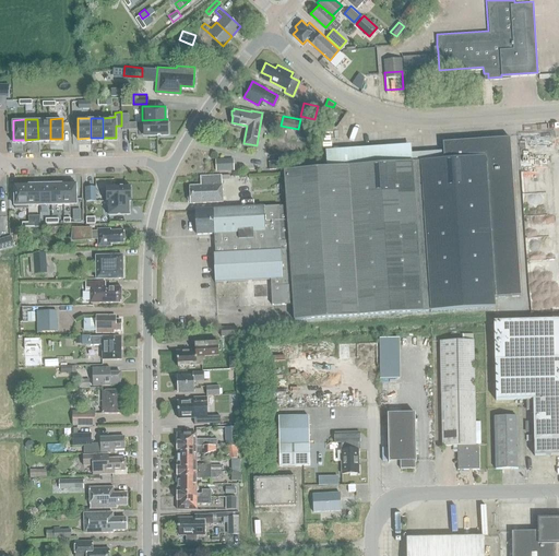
[(50,119),(37,119),(38,139),(50,139),(50,119)]
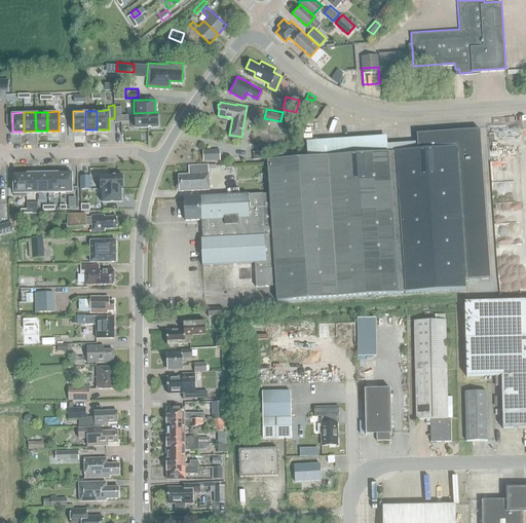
[(134,113),(136,113),(136,125),(157,124),(157,112),(134,113)]
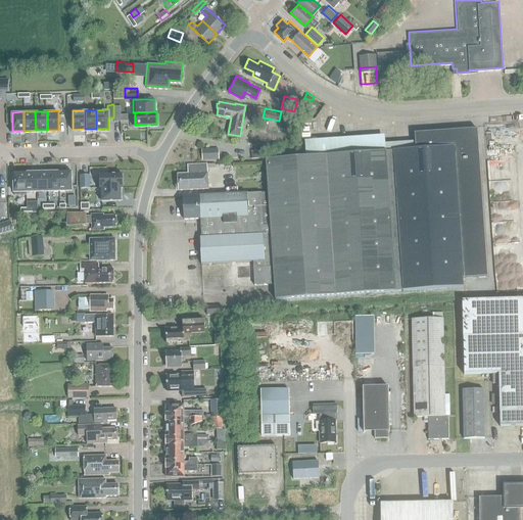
[(271,230),(251,232),(252,257),(254,282),(274,281),(275,296),(403,288),(464,284),(463,276),(486,274),(477,127),(414,131),(415,146),(267,156),(269,189),(271,230)]
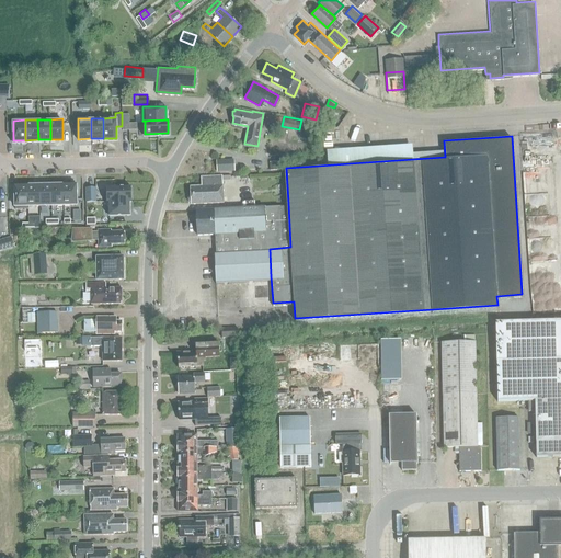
[(235,169),(235,157),(216,158),(217,170),(235,169)]
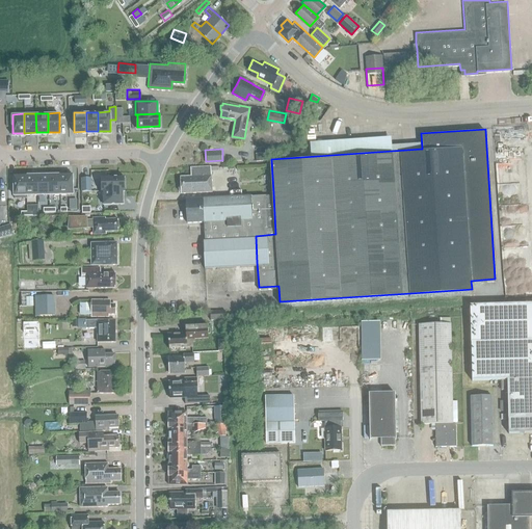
[(210,190),(210,164),(189,165),(190,175),(180,175),(180,184),(179,185),(179,188),(180,190),(180,192),(210,190)]
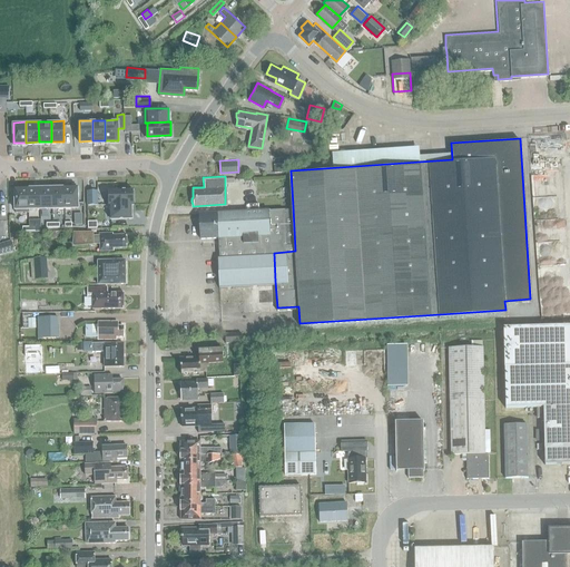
[(51,187),(40,188),(40,208),(52,208),(51,187)]
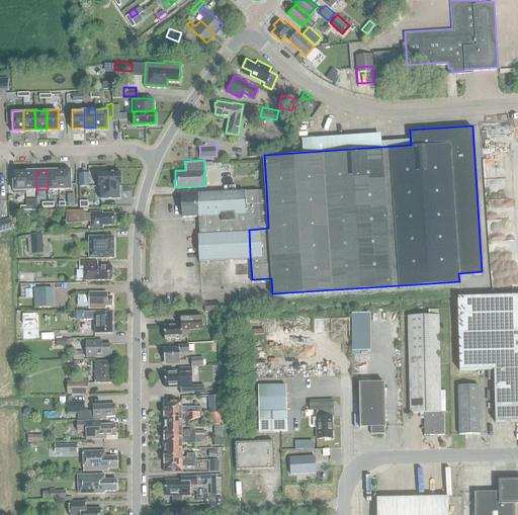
[(48,189),(59,188),(58,170),(47,170),(48,189)]
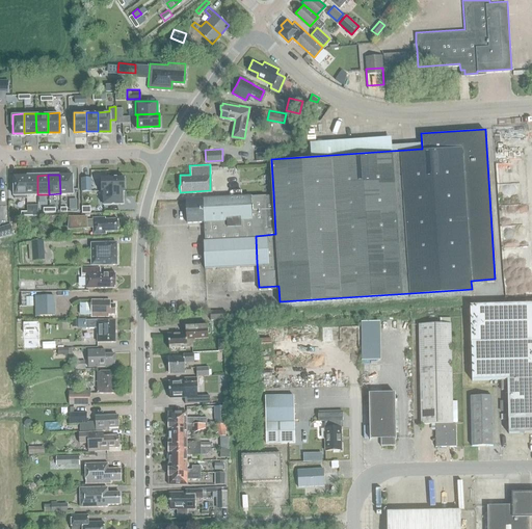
[(72,175),(59,175),(60,193),(73,193),(72,175)]
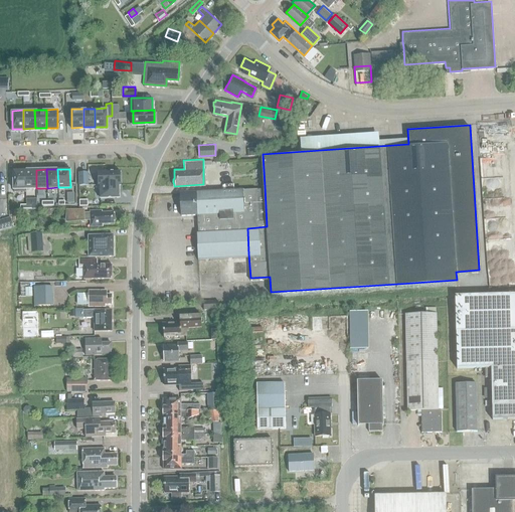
[(14,189),(25,188),(25,170),(13,171),(14,189)]
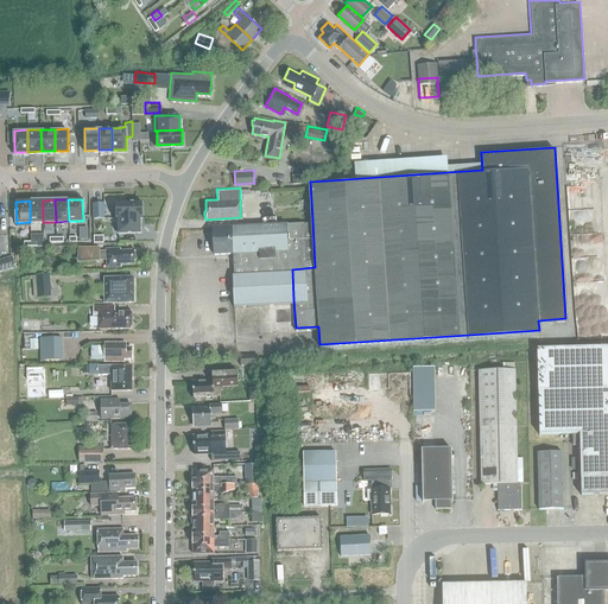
[(43,201),(30,201),(30,222),(43,222),(43,201)]
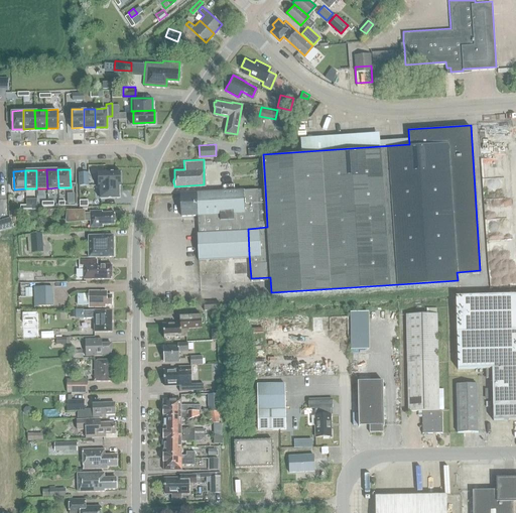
[(88,170),(79,170),(79,183),(88,183),(88,170)]
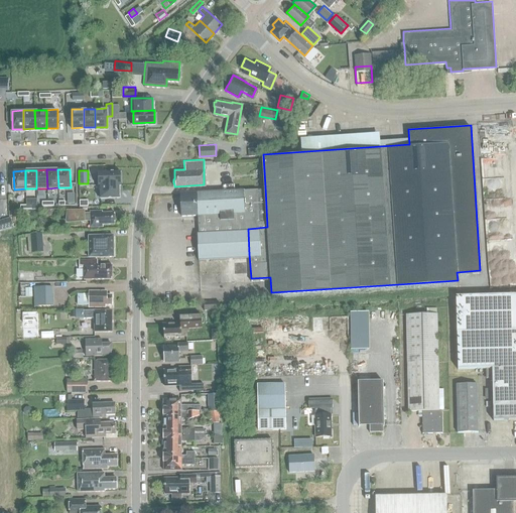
[(100,183),(119,183),(120,183),(119,171),(99,171),(99,183),(100,183)]
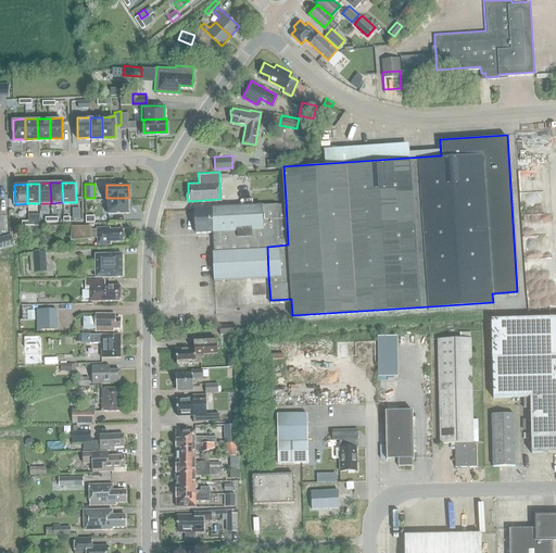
[(128,198),(108,198),(109,212),(128,211),(128,198)]
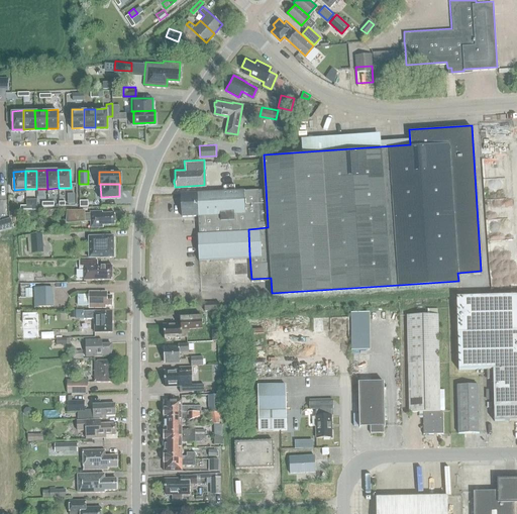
[(257,187),(180,192),(181,194),(182,214),(198,213),(199,232),(197,232),(199,259),(249,254),(248,229),(268,227),(266,187),(257,187)]
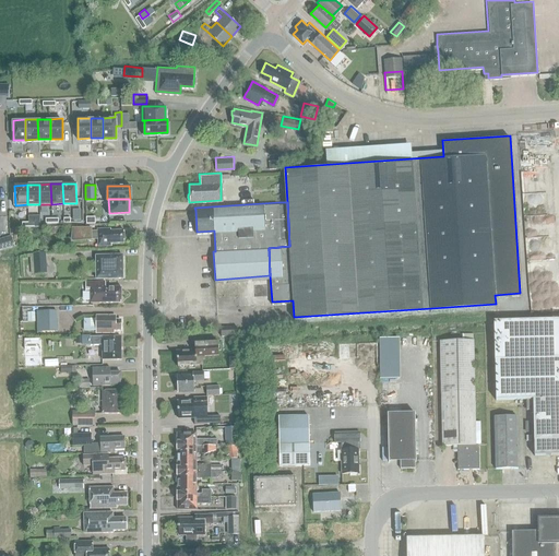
[(72,225),(71,240),(92,237),(97,237),(98,244),(111,243),(111,241),(123,240),(123,228),(109,228),(109,226),(97,226),(97,228),(92,228),(91,225),(76,225),(72,225)]
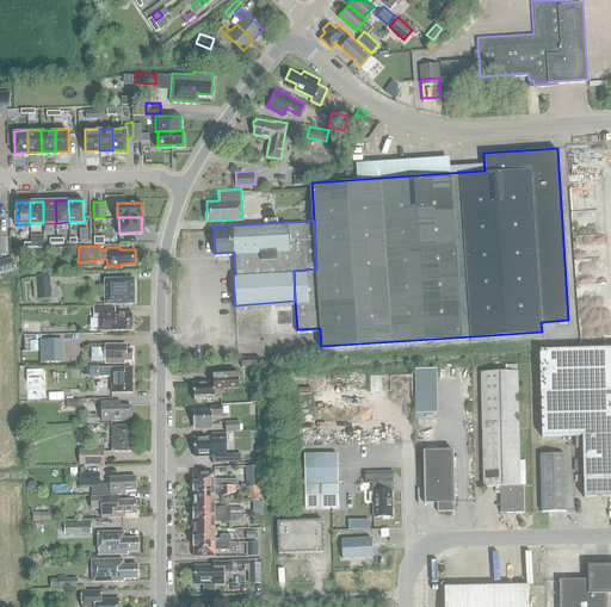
[(14,265),(12,255),(0,259),(0,264),(1,270),(14,265)]
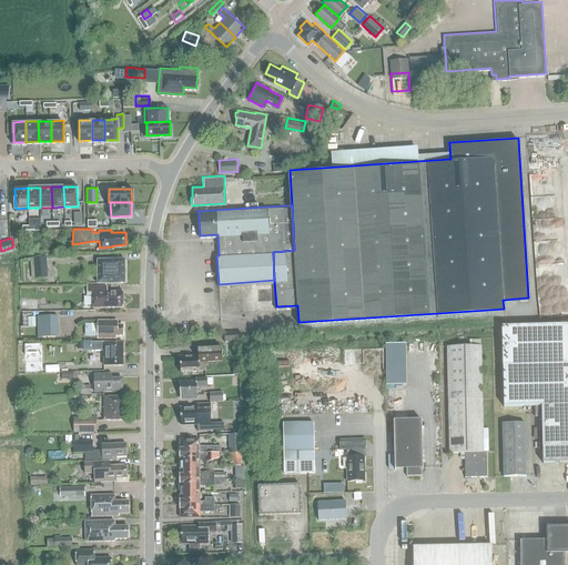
[(48,275),(47,254),(33,255),(34,276),(48,275)]
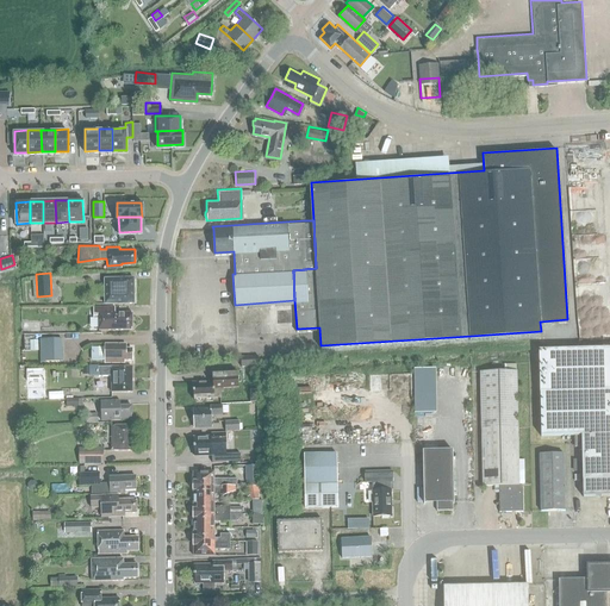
[(105,289),(105,301),(111,301),(132,300),(131,275),(104,275),(105,289)]
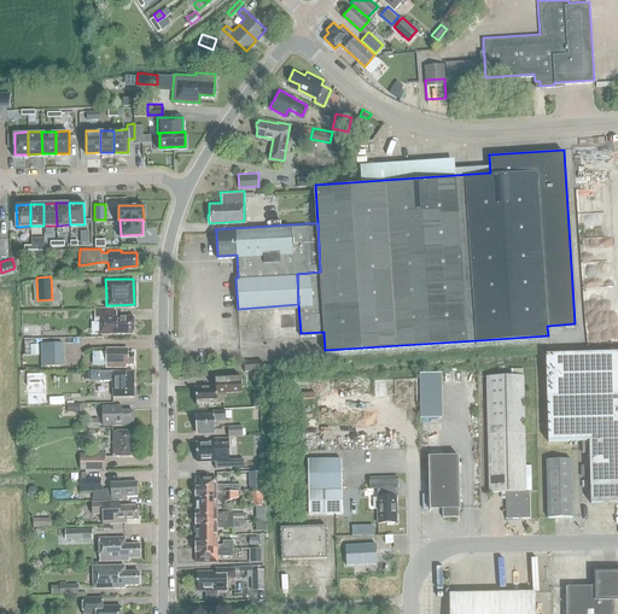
[(116,313),(115,307),(94,308),(94,317),(99,317),(100,331),(134,331),(133,313),(116,313)]
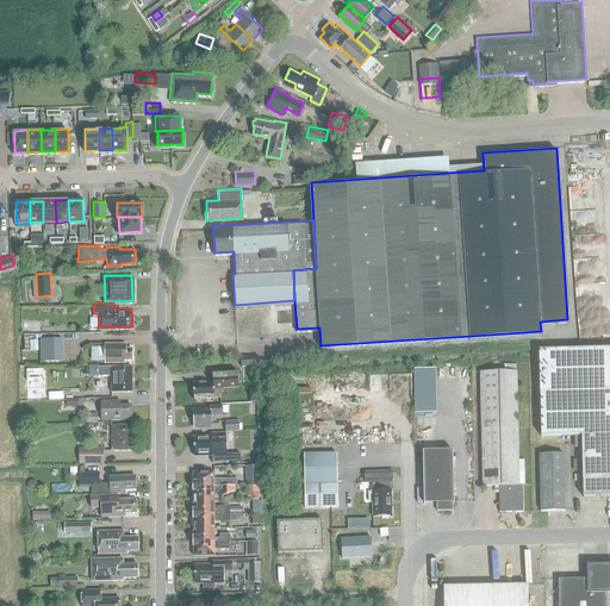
[(63,358),(62,336),(44,336),(45,360),(63,358)]
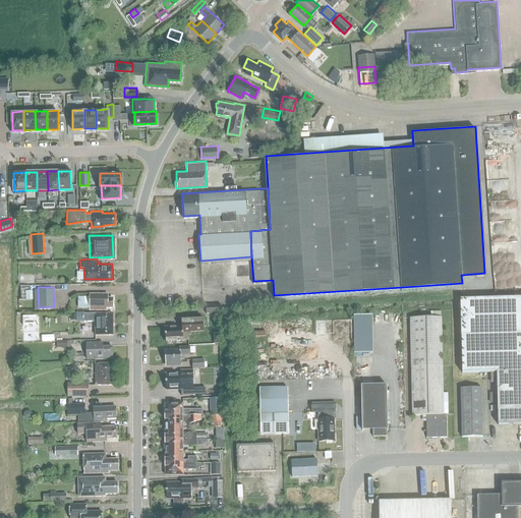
[(107,296),(107,292),(96,292),(89,292),(89,294),(77,294),(77,304),(90,304),(90,308),(96,308),(106,308),(106,305),(112,305),(112,296),(107,296)]
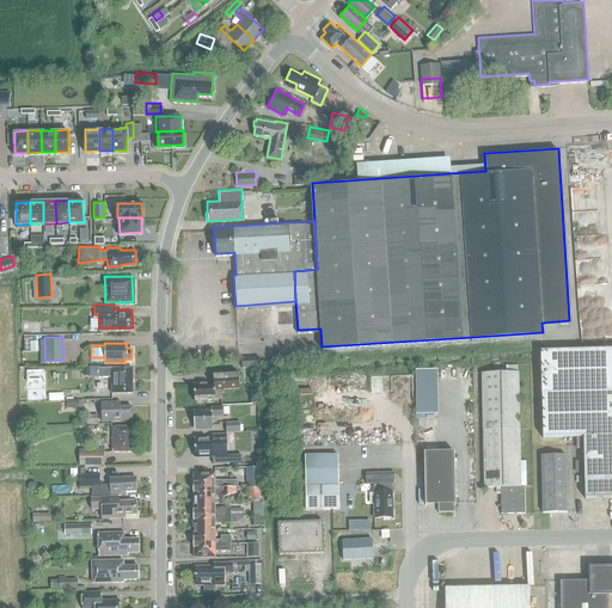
[(582,446),(583,496),(611,495),(611,345),(538,348),(540,435),(574,434),(575,446),(582,446)]
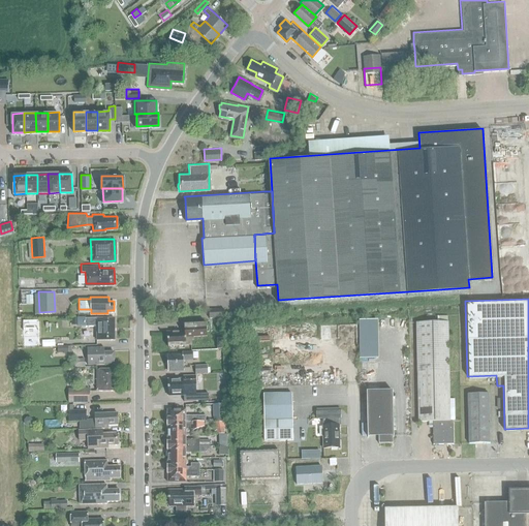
[(224,315),(224,307),(208,308),(209,316),(224,315)]
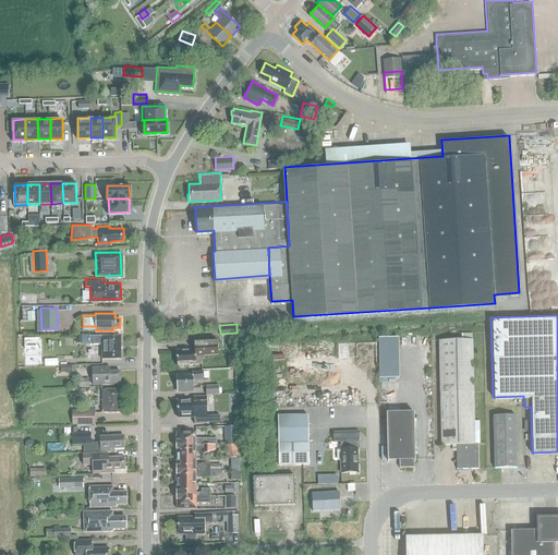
[(102,334),(102,333),(89,334),(89,342),(101,341),(101,356),(121,356),(121,334),(102,334)]
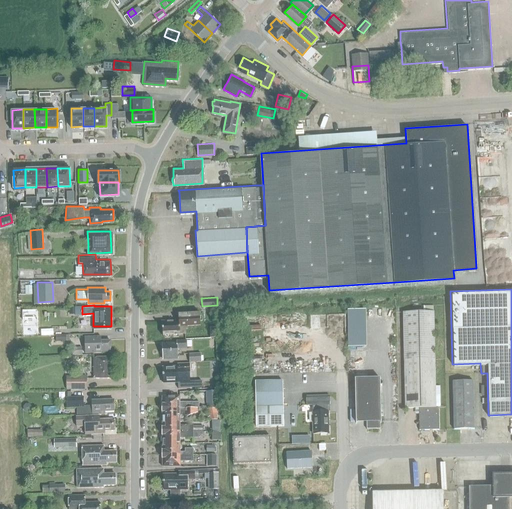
[(350,306),(350,342),(367,342),(367,306),(350,306)]
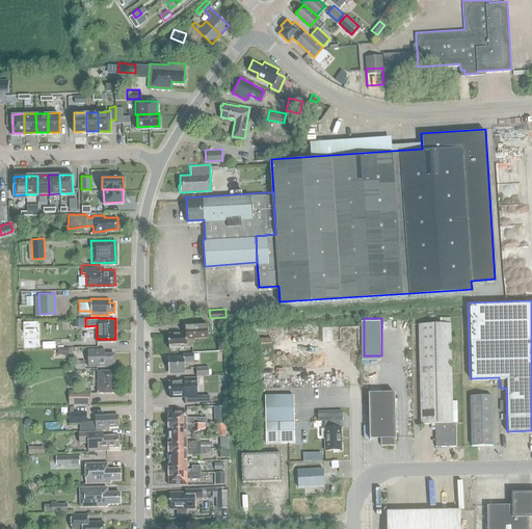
[(451,421),(448,321),(417,321),(419,422),(433,421),(434,444),(454,444),(454,421),(451,421)]
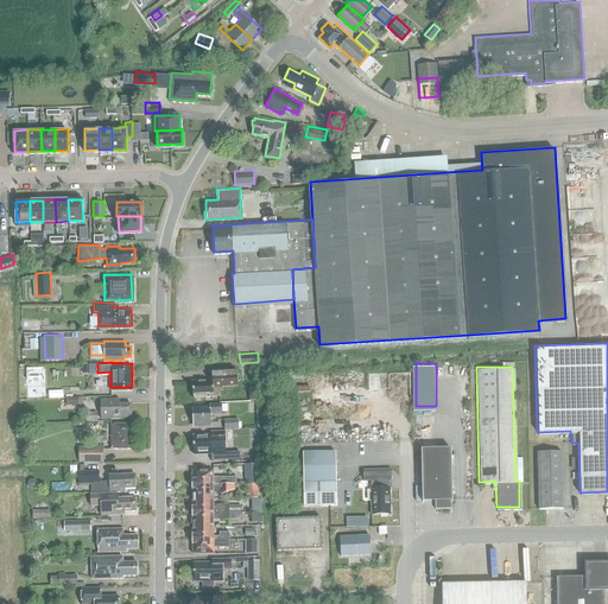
[(236,383),(236,369),(211,370),(211,377),(192,380),(194,396),(214,395),(214,393),(220,393),(220,387),(222,387),(222,383),(236,383)]
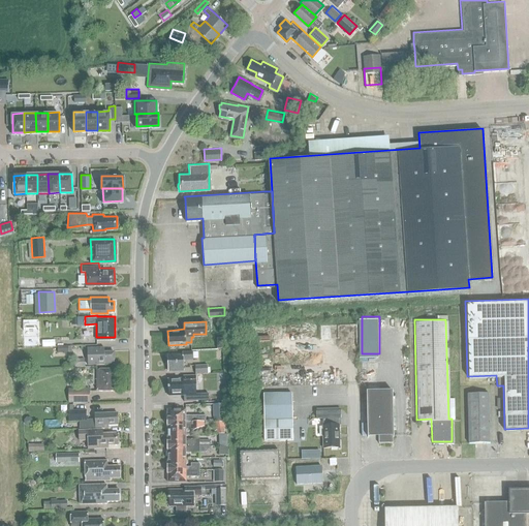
[(36,334),(36,343),(53,343),(53,334),(36,334)]
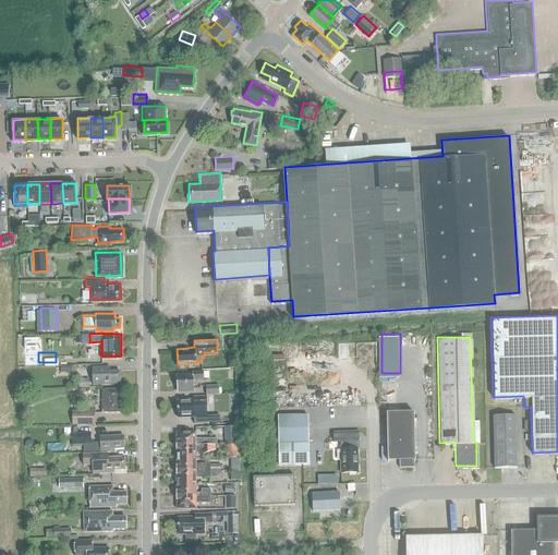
[(107,370),(107,364),(92,364),(92,382),(110,382),(110,381),(120,381),(119,369),(107,370)]
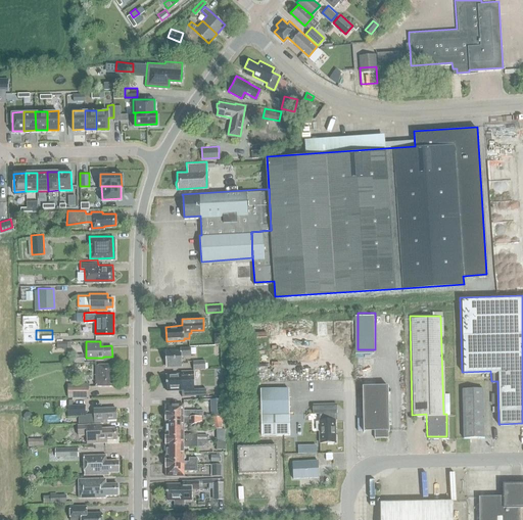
[(180,347),(165,348),(165,352),(167,365),(182,364),(181,357),(181,355),(189,355),(190,355),(190,351),(190,345),(180,345),(180,347)]
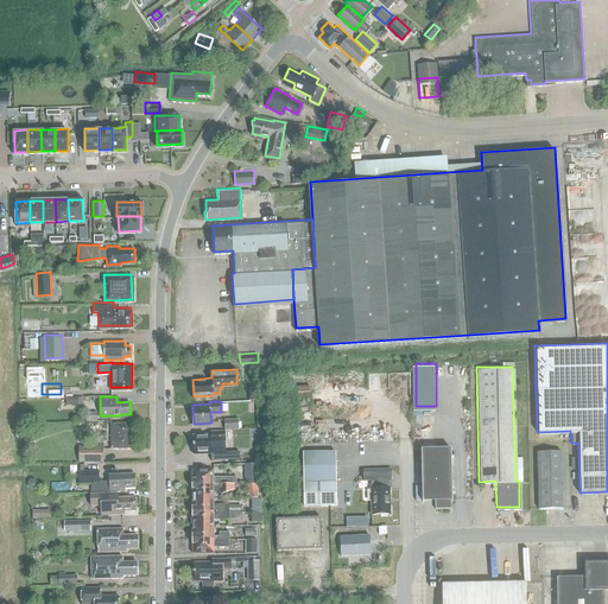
[(239,427),(239,417),(225,418),(225,427),(239,427)]
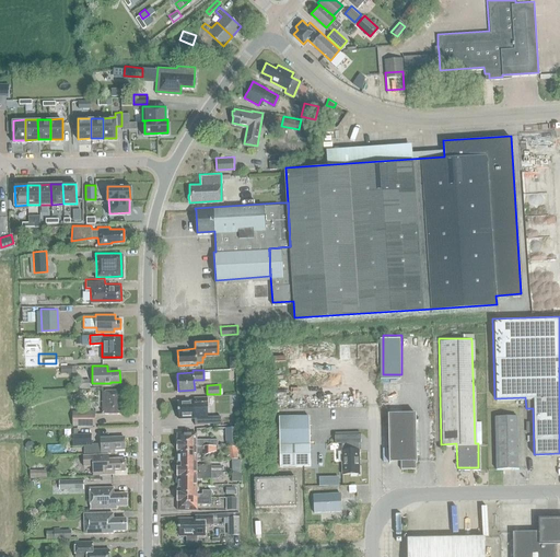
[(120,387),(102,387),(102,410),(120,410),(120,387)]
